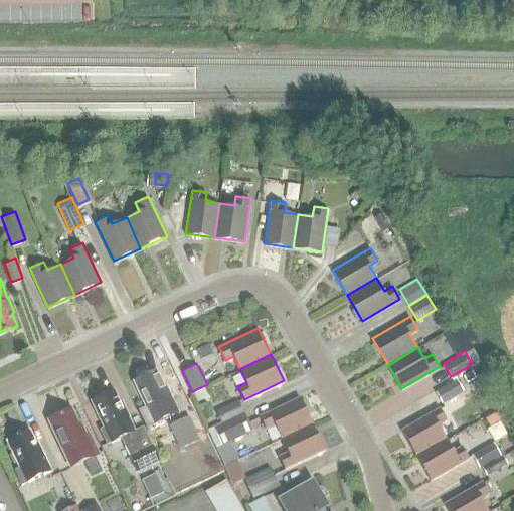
[(170,395),(171,395),(164,380),(162,381),(156,369),(134,379),(146,405),(139,408),(147,426),(165,416),(164,415),(177,409),(170,395)]
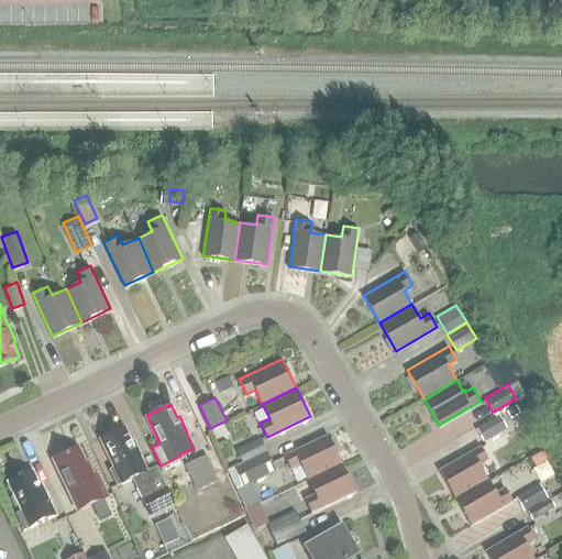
[(476,427),(483,438),(506,425),(499,414),(476,427)]
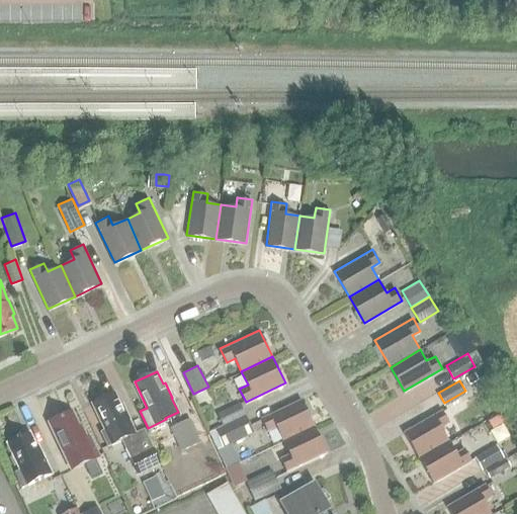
[(120,438),(137,473),(160,461),(144,427),(135,431),(128,418),(130,418),(122,403),(120,404),(114,392),(92,402),(104,428),(100,430),(107,445),(120,438)]
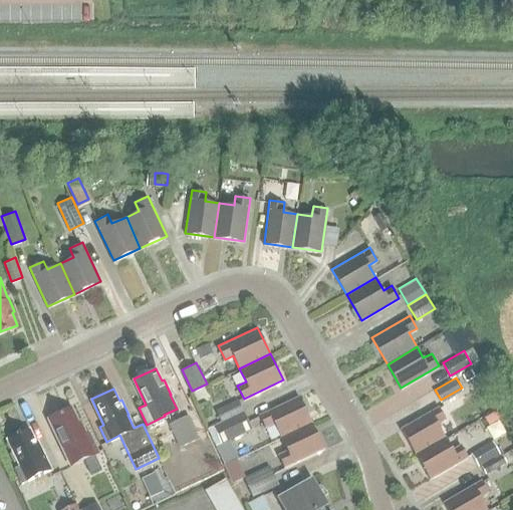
[(274,423),(281,437),(311,422),(299,395),(259,414),(266,427),(274,423)]
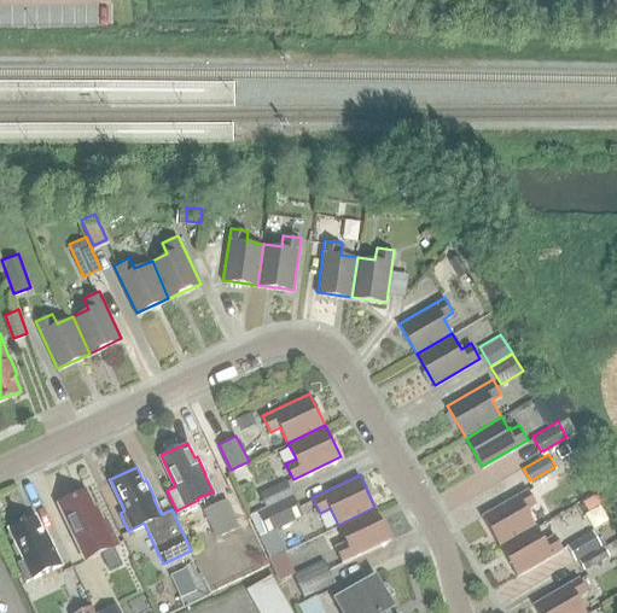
[(292,492),(286,479),(260,492),(267,506),(292,492)]
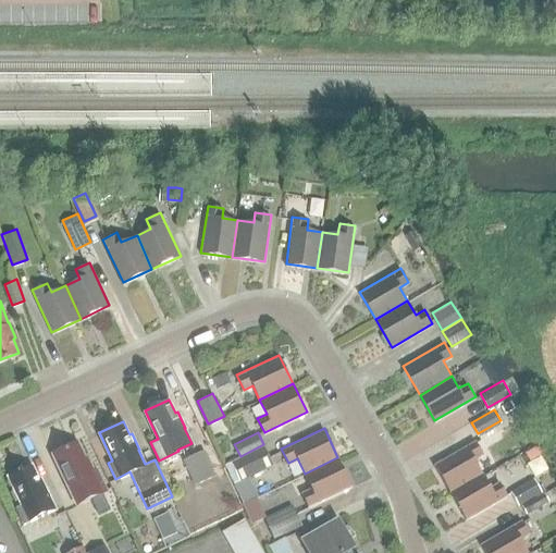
[(474,458),(483,453),(474,440),(434,464),(449,491),(482,471),(474,458)]
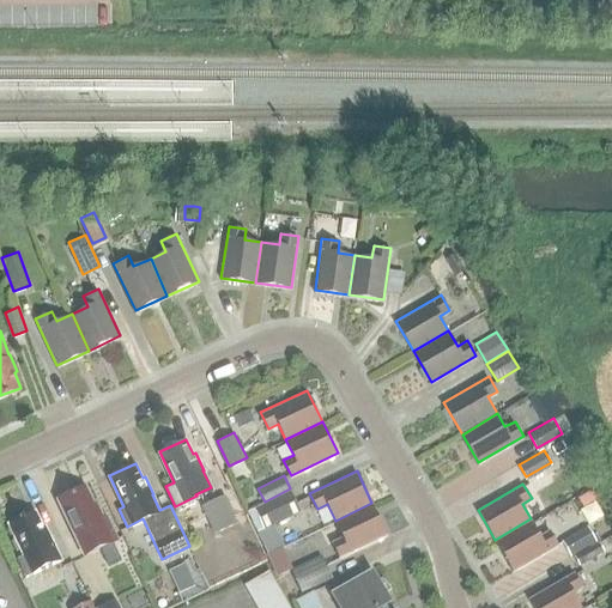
[(116,537),(105,514),(103,515),(95,499),(92,500),(85,485),(73,491),(70,490),(64,493),(62,497),(58,498),(74,532),(76,530),(86,552),(116,537)]
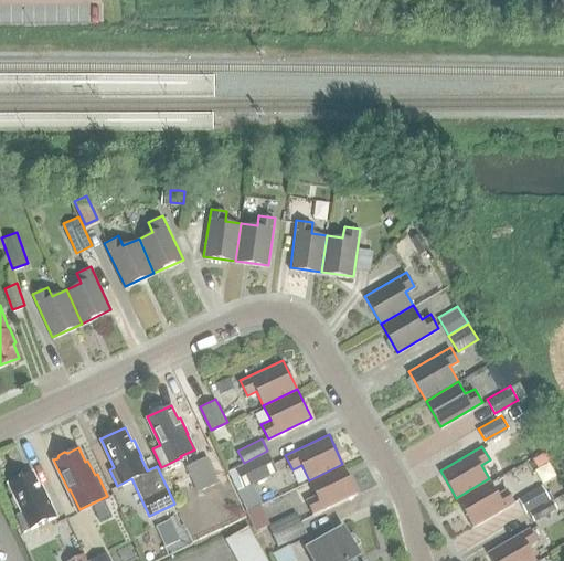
[(276,469),(267,451),(244,463),(253,482),(276,469)]
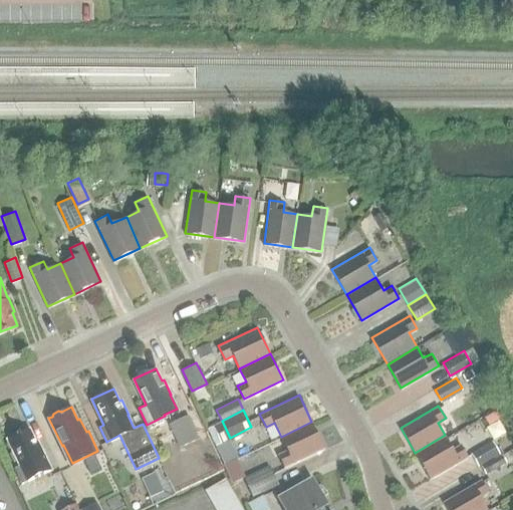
[(170,423),(180,445),(199,436),(189,414),(170,423)]
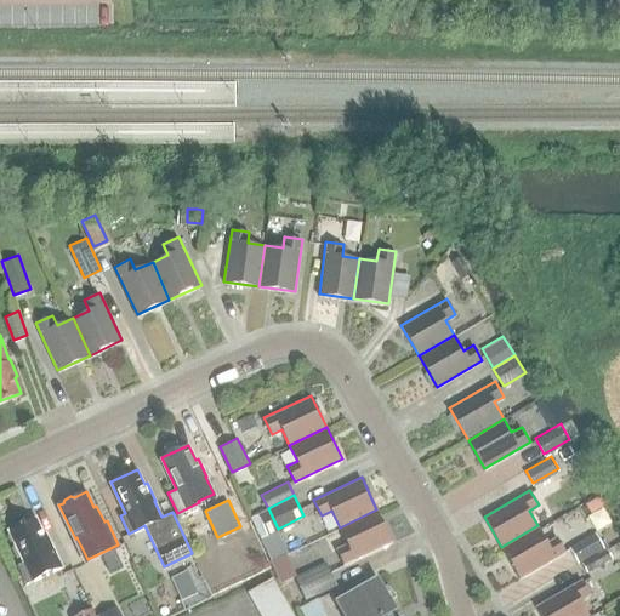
[(340,528),(347,542),(336,547),(343,564),(392,541),(376,509),(340,528)]
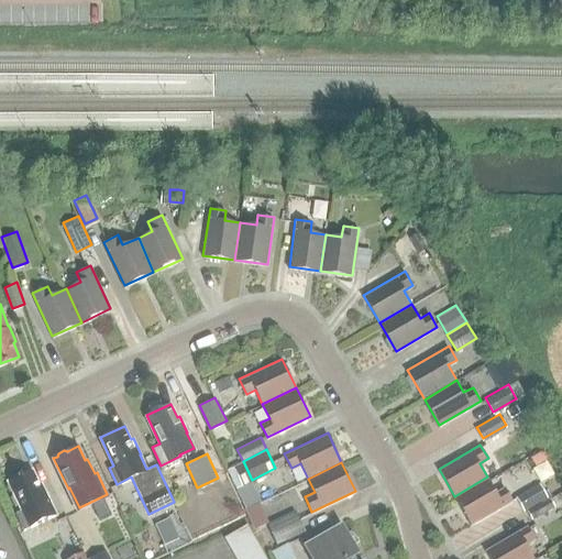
[(48,497),(41,482),(39,483),(32,469),(8,480),(21,508),(15,512),(23,529),(55,514),(47,499),(48,497)]
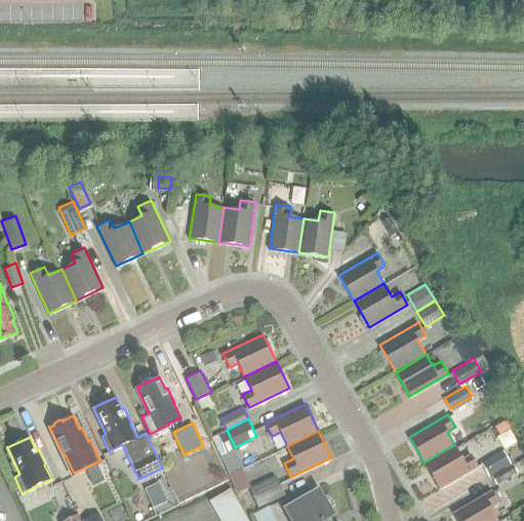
[(461,457),(454,444),(424,463),(439,488),(478,466),(470,452),(461,457)]
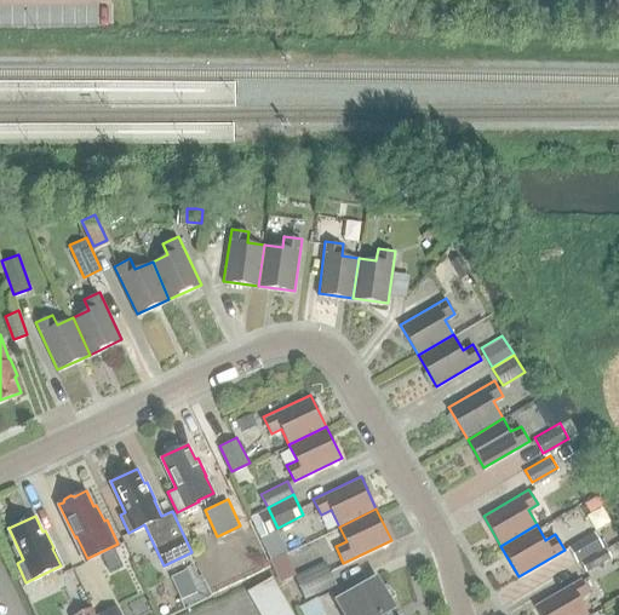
[(578,559),(602,545),(594,530),(569,545),(578,559)]
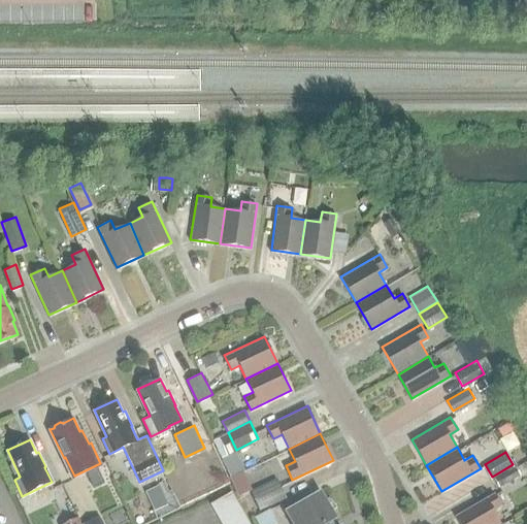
[(516,464),(494,477),(499,486),(521,473),(516,464)]
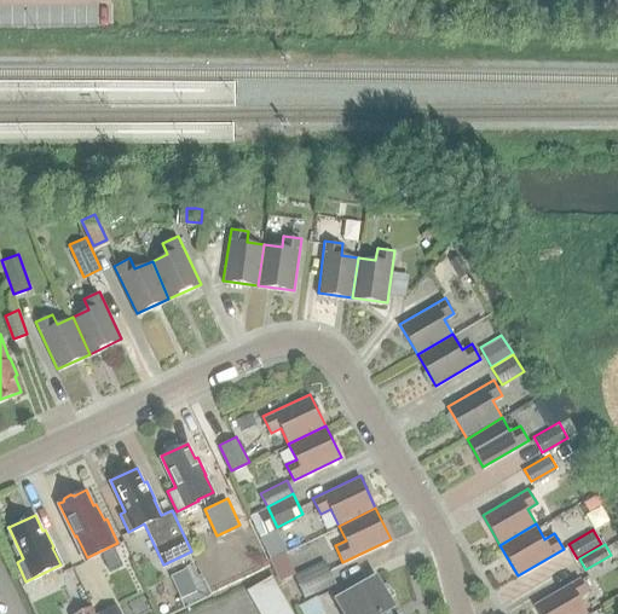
[(114,545),(100,550),(109,568),(122,563),(114,545)]
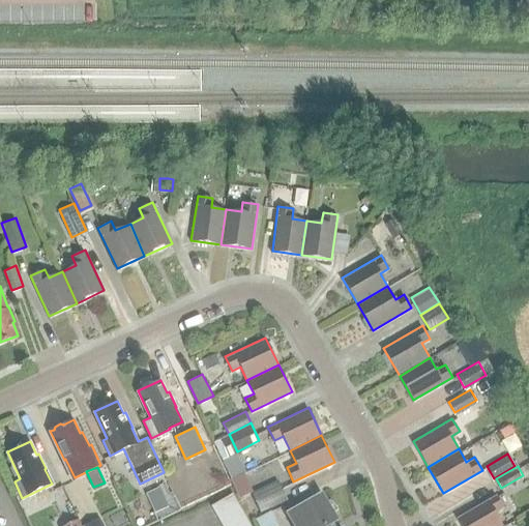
[(287,498),(277,478),(252,492),(261,510),(287,498)]
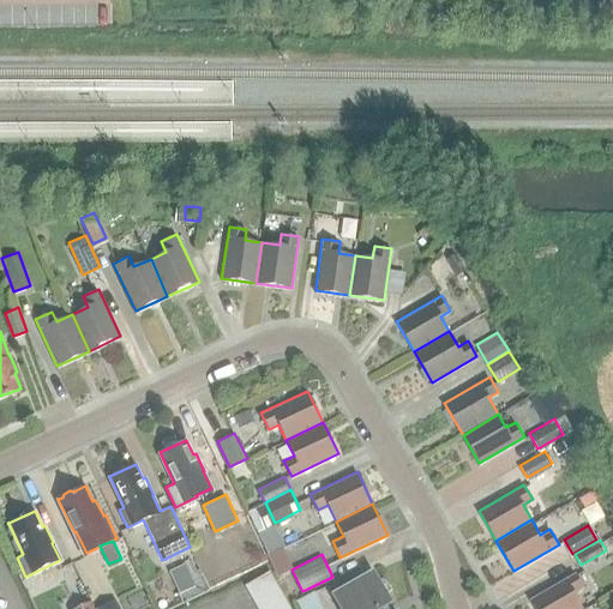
[(174,565),(184,592),(208,583),(197,555),(174,565)]
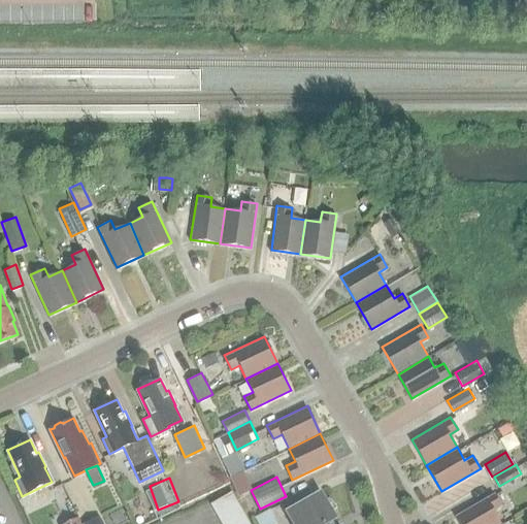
[(237,500),(231,490),(210,501),(217,512),(237,500)]
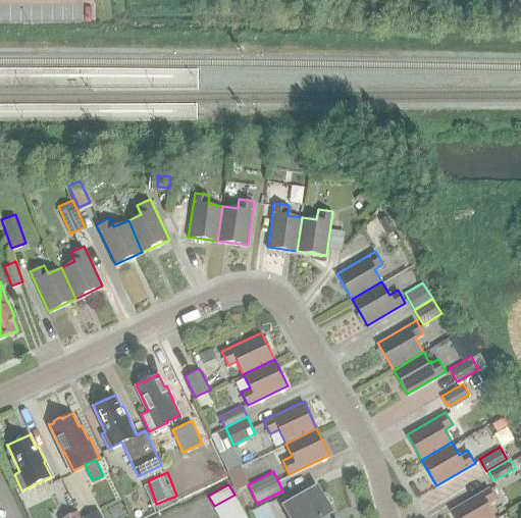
[(335,517),(334,516),(317,484),(282,505),(290,517),(335,517)]
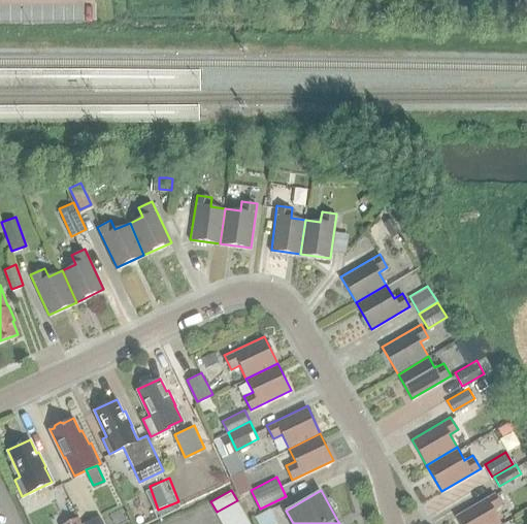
[(456,515),(461,523),(498,523),(501,523),(493,510),(502,504),(494,492),(456,515)]
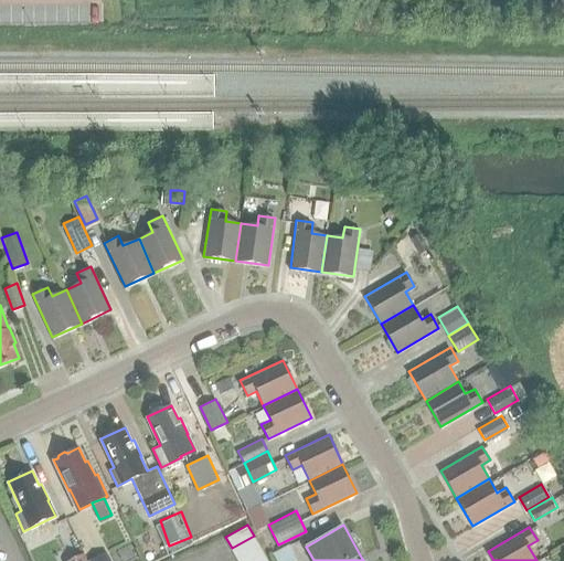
[(232,548),(237,560),(261,547),(254,536),(232,548)]
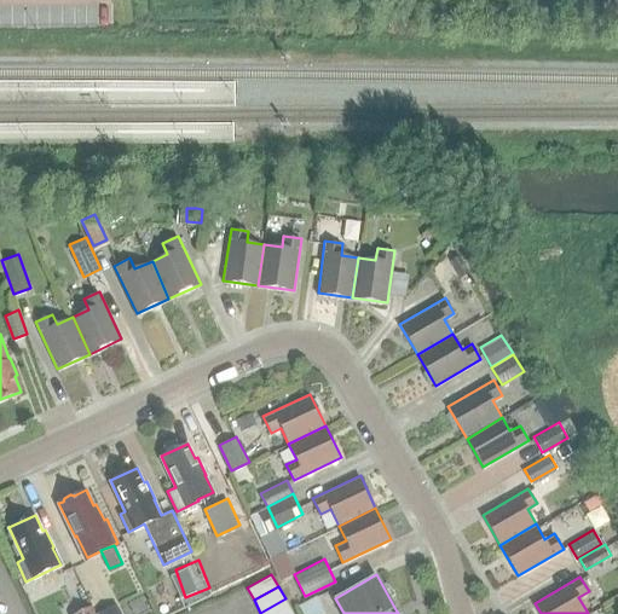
[(287,613),(293,612),(286,598),(260,613),(261,613),(287,613)]
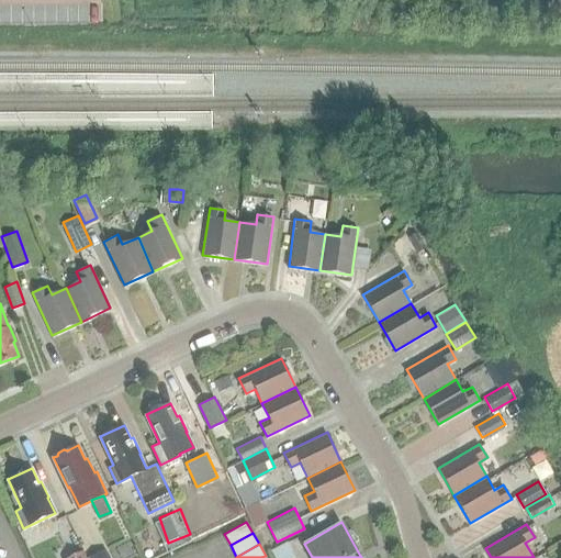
[(111,557),(107,547),(88,556),(88,557),(111,557)]
